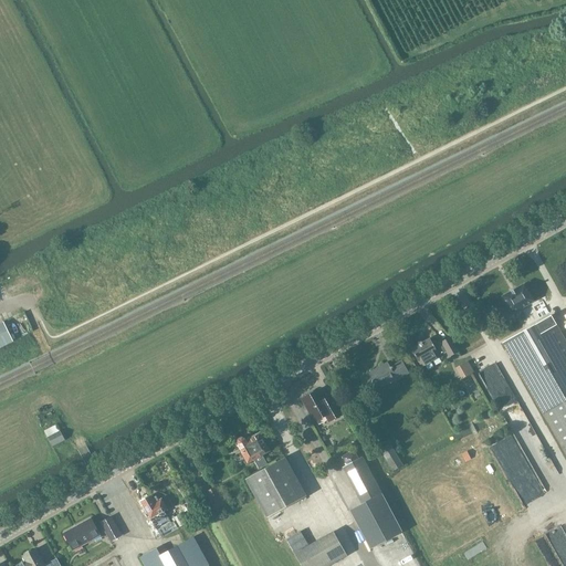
[(524,284),(502,296),(512,314),(534,302),(524,284)]
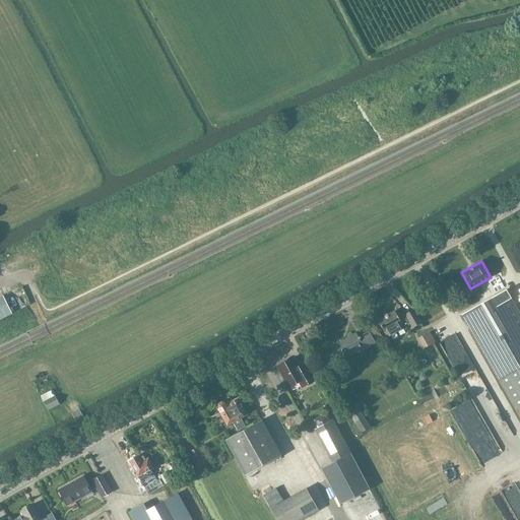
[(519,314),(506,290),(461,316),(519,416),(519,314)]
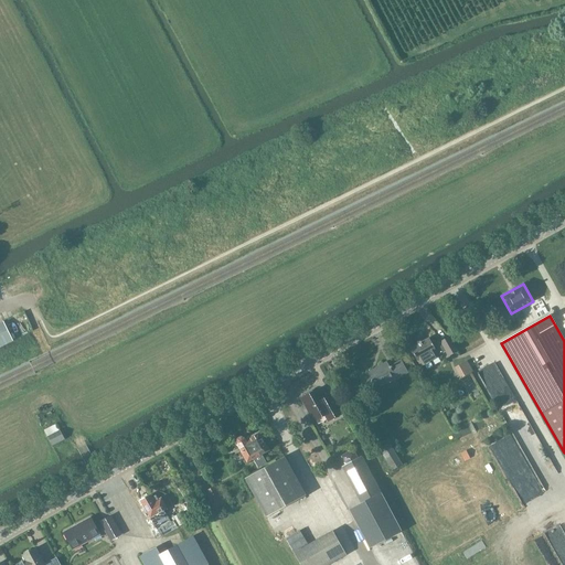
[(12,341),(10,337),(3,324),(0,326),(0,344),(1,347),(12,341)]
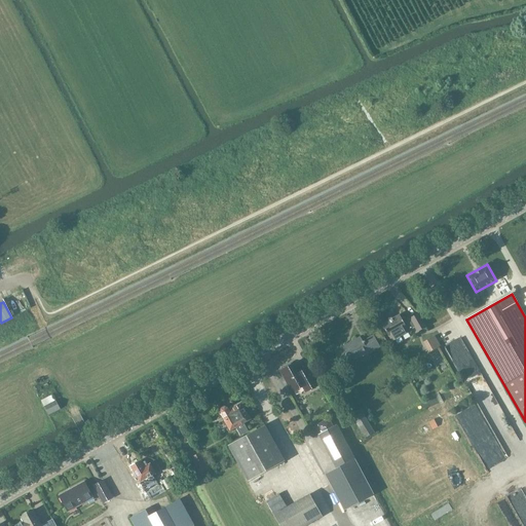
[(409,332),(416,328),(418,332),(426,328),(418,313),(410,318),(411,318),(404,323),(400,315),(382,325),(388,337),(389,336),(392,342),(409,332)]
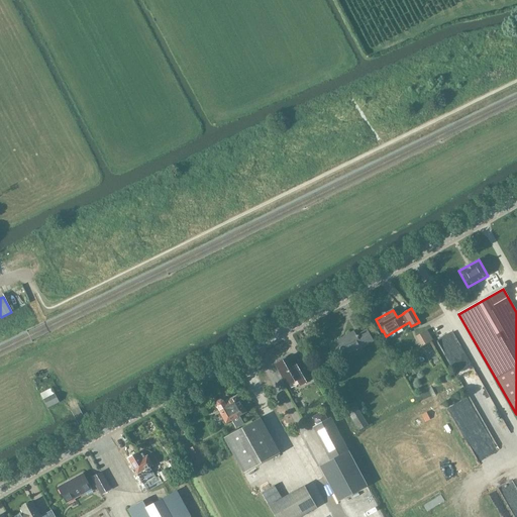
[(329,346),(337,359),(362,345),(363,347),(374,341),(368,330),(356,337),(353,332),(329,346)]
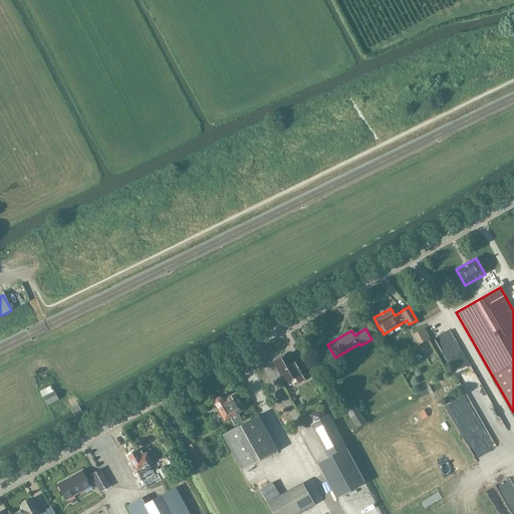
[(280,376),(284,382),(286,381),(286,382),(296,377),(299,382),(310,376),(301,359),(294,363),(289,354),(285,356),(283,356),(279,358),(279,360),(275,362),(282,375),(280,376)]
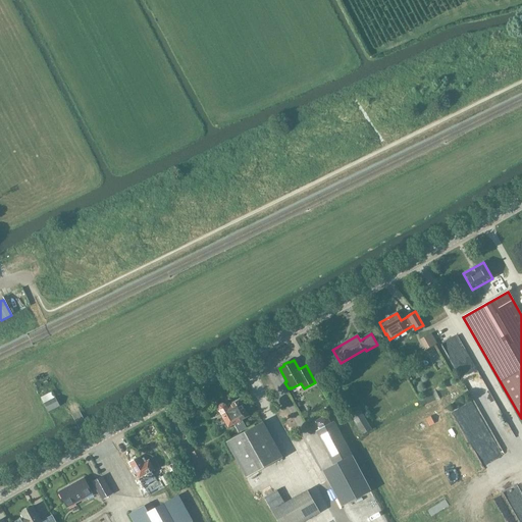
[(42,398),(44,403),(48,411),(59,406),(55,397),(55,398),(52,392),(42,398)]
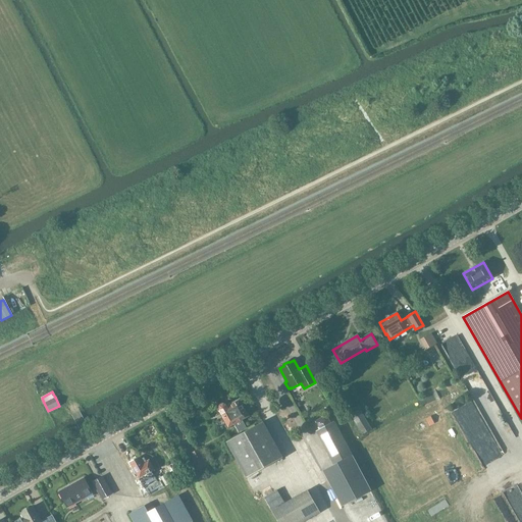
[(217,410),(227,428),(233,425),(238,432),(246,427),(243,420),(249,416),(240,400),(229,405),(224,403),(219,406),(218,409),(217,410)]
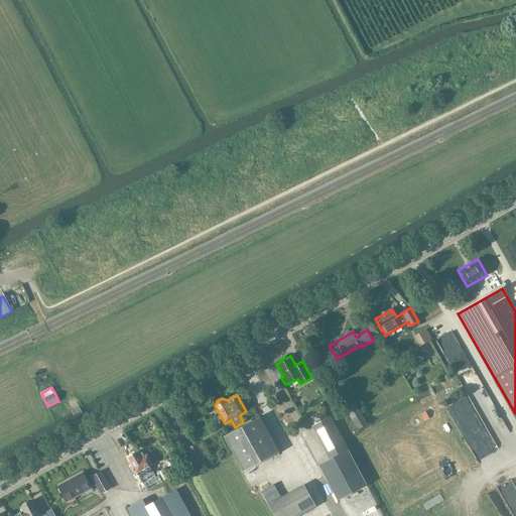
[(510,436),(497,405),(494,406),(489,396),(478,401),(494,442),(510,436)]
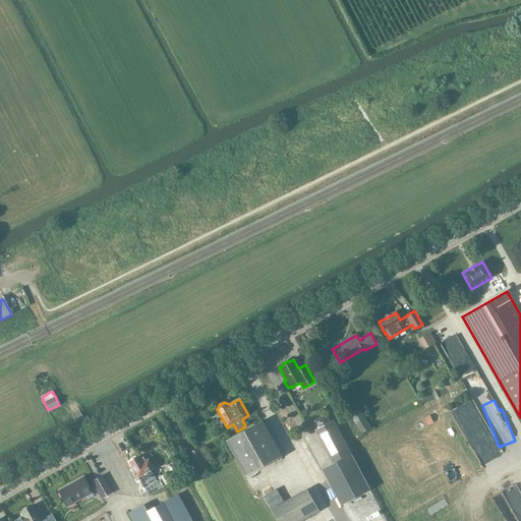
[(351,415),(362,435),(371,429),(359,410),(351,415)]
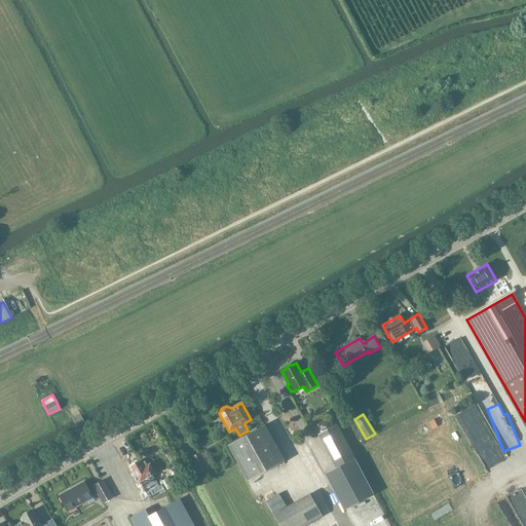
[(228,445),(248,481),(285,461),(265,424),(228,445)]
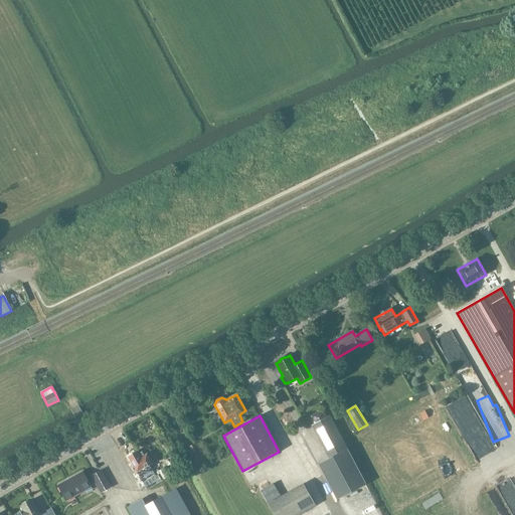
[(329,416),(311,426),(329,459),(347,449),(329,416)]
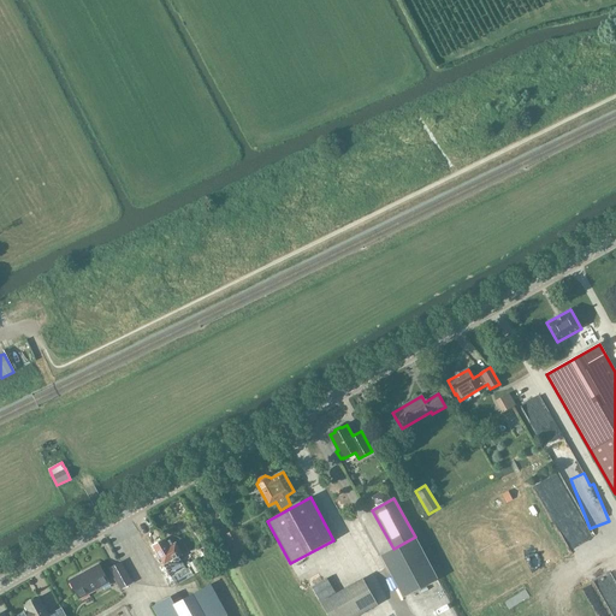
[(225,537),(235,555),(246,549),(236,531),(225,537)]
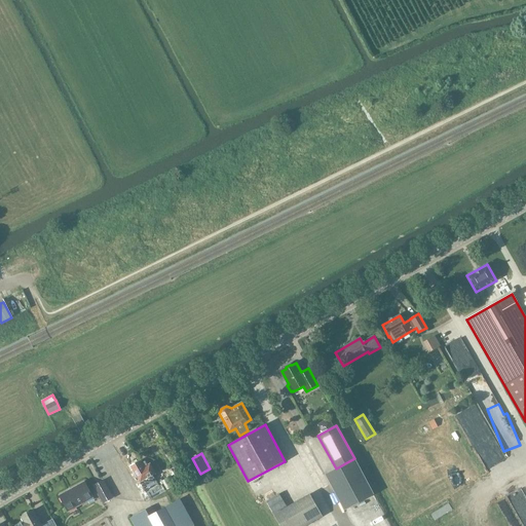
[(336,468),(326,474),(345,511),(374,495),(354,458),(336,468)]
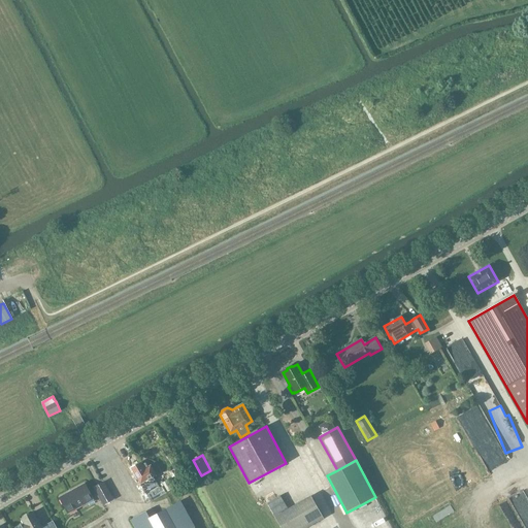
[(156,475),(151,466),(147,468),(145,464),(142,466),(140,463),(132,468),(146,495),(160,488),(154,476),(156,475)]
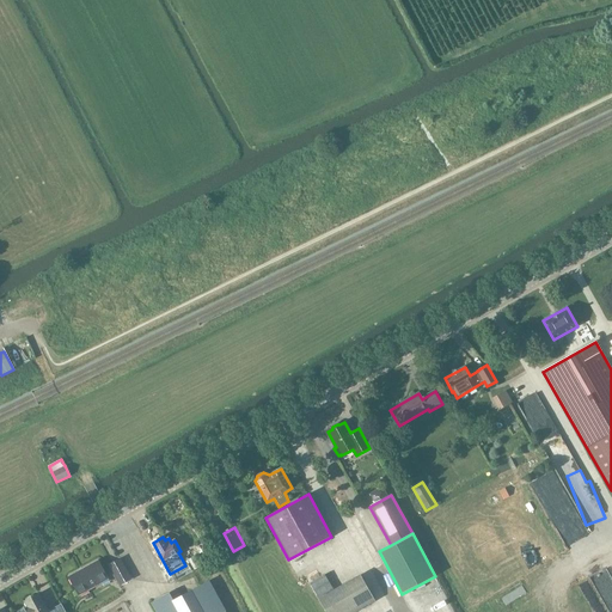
[(109,565),(121,586),(132,580),(121,560),(109,565)]
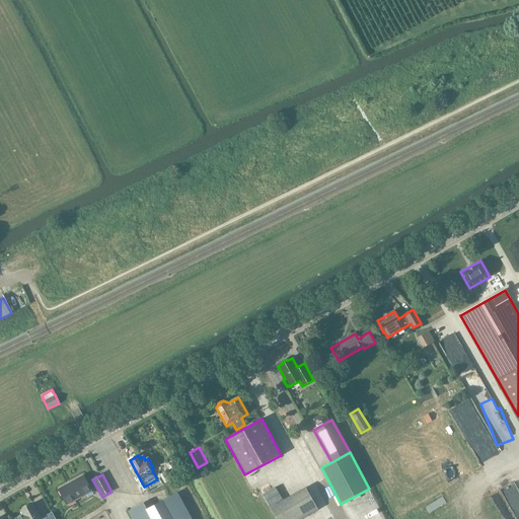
[(59,490),(68,505),(92,492),(83,475),(59,490)]
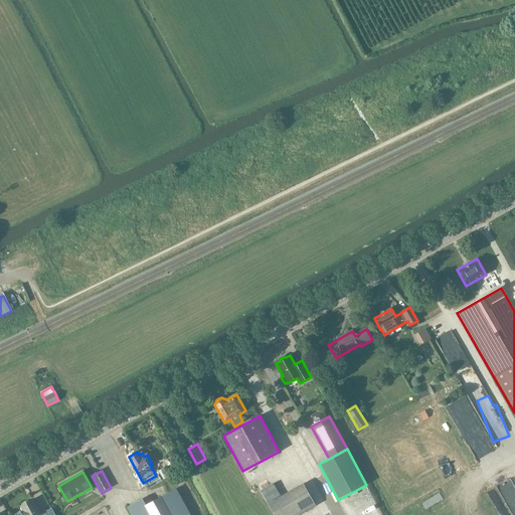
[(158,474),(156,476),(143,483),(147,490),(162,481),(158,474)]
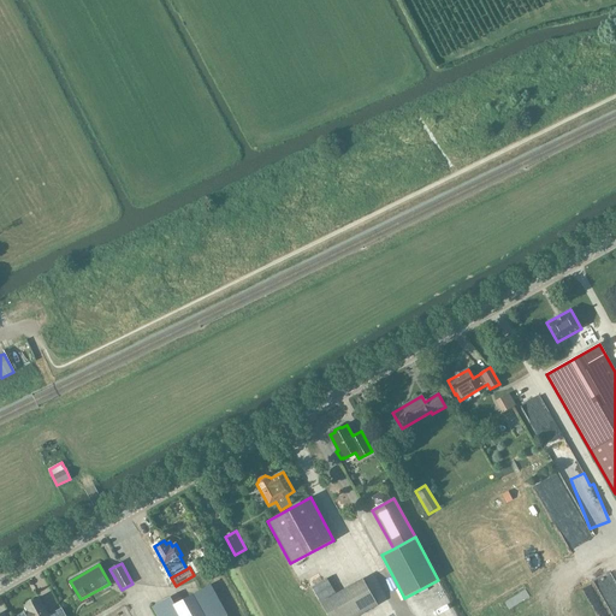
[(321,603),(329,615),(359,615),(378,605),(362,579),(321,603)]
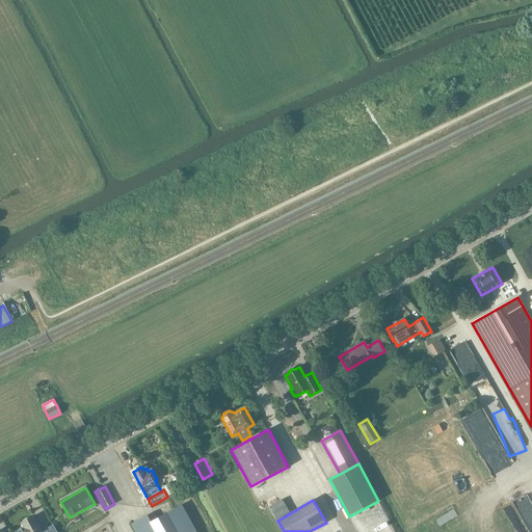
[(195,531),(182,506),(157,520),(154,512),(132,525),(136,531),(195,531)]
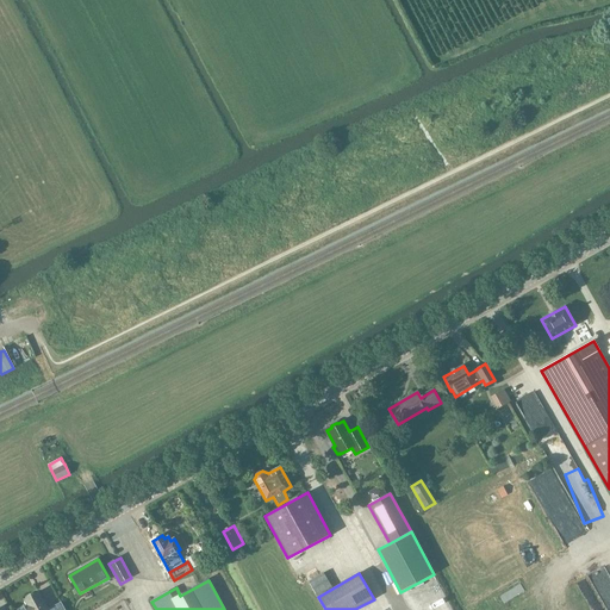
[(64,609),(62,603),(49,609),(39,592),(25,601),(27,605),(23,608),(18,609),(64,609)]
